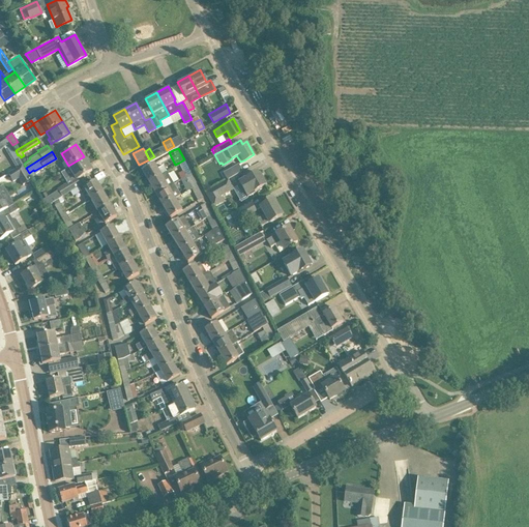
[(77,177),(83,174),(91,169),(84,156),(68,166),(72,172),(64,177),(66,180),(57,187),(58,188),(56,191),(57,194),(52,197),(52,198),(42,203),(45,206),(50,203),(53,201),(61,196),(69,189),(78,184),(80,183),(77,177)]
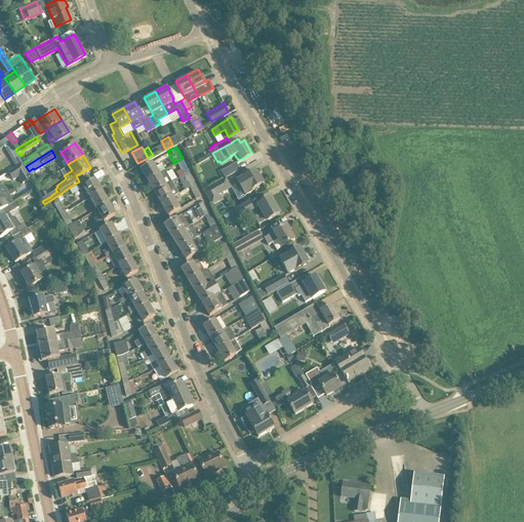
[(159,172),(155,166),(160,163),(157,157),(152,160),(139,167),(147,179),(159,172)]
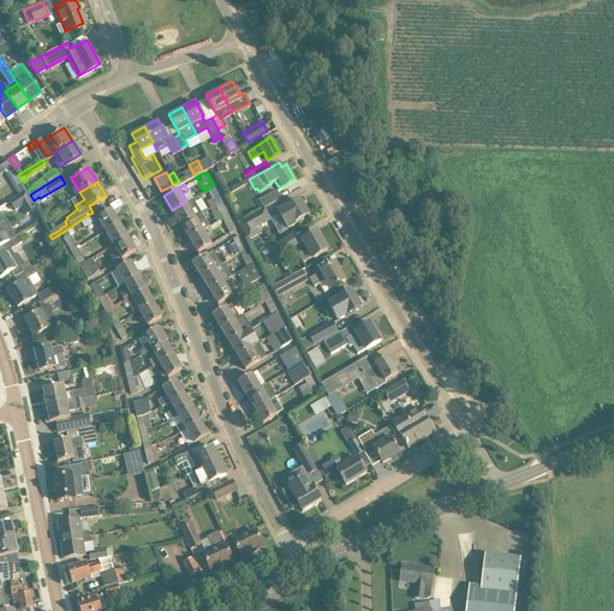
[(221,199),(214,186),(214,185),(208,189),(215,203),(221,199)]
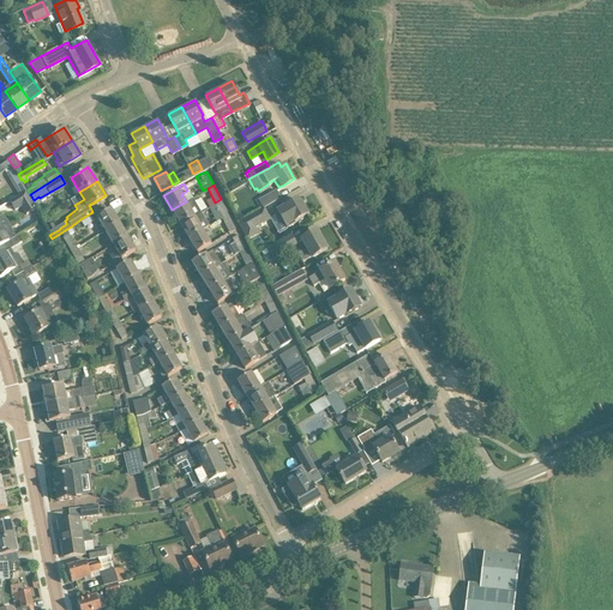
[(263,206),(264,205),(281,195),(275,187),(257,198),(263,206)]
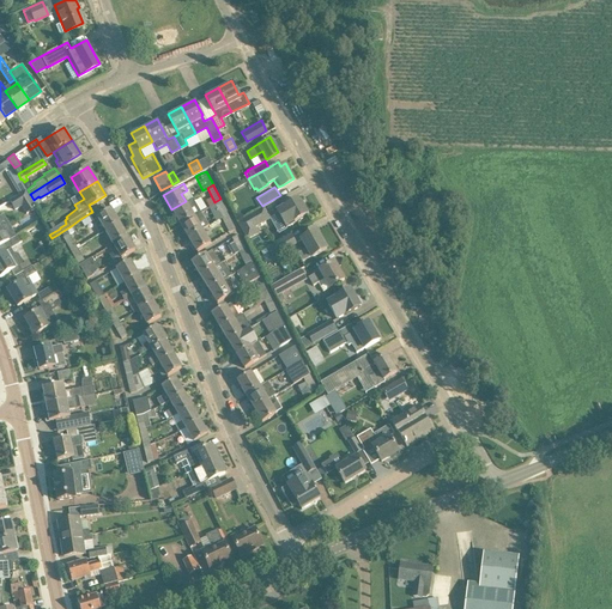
[(25,188),(8,198),(14,208),(22,203),(25,212),(36,206),(25,188)]
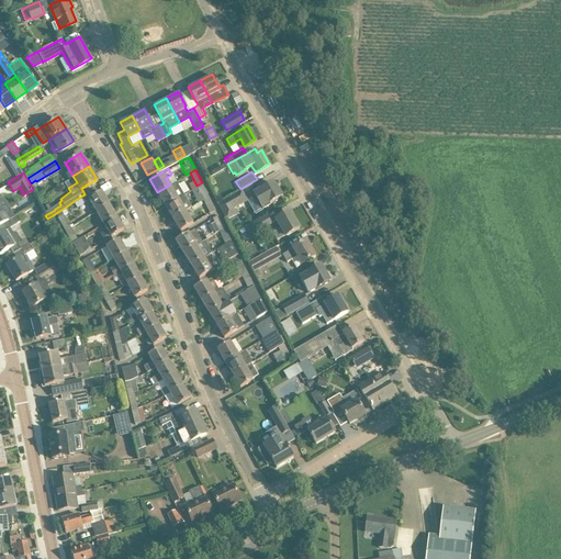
[(177,196),(183,192),(177,180),(170,185),(157,192),(165,204),(177,197),(177,196)]
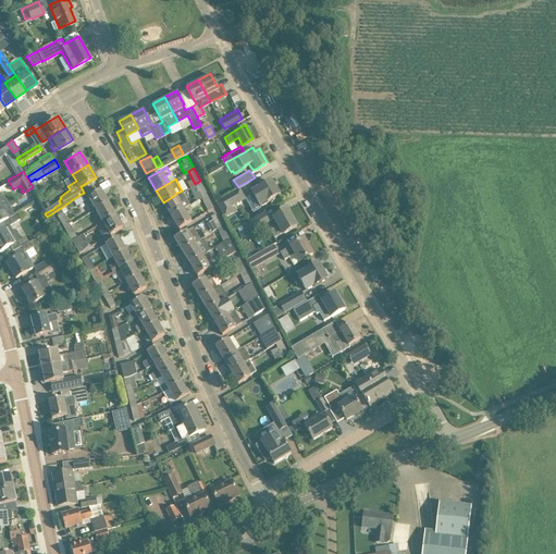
[(273,185),(270,179),(251,189),(259,204),(278,193),(278,192),(280,191),(275,184),(273,185)]
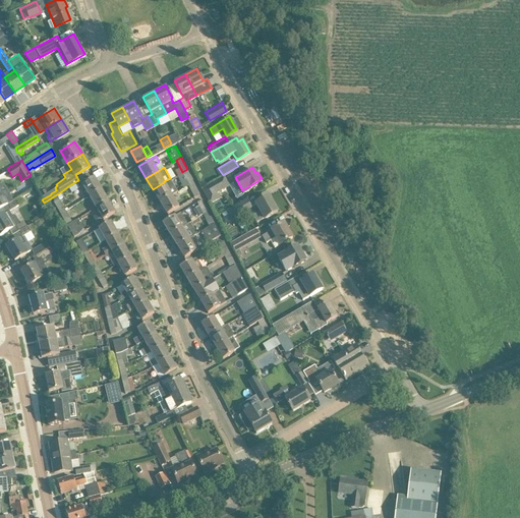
[(193,181),(188,172),(187,169),(182,172),(183,175),(179,177),(183,185),(188,183),(193,181)]
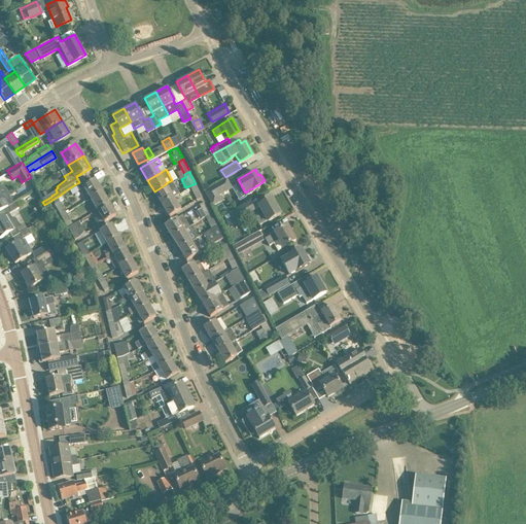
[(221,199),(219,194),(232,185),(226,176),(225,177),(204,189),(212,204),(221,199)]
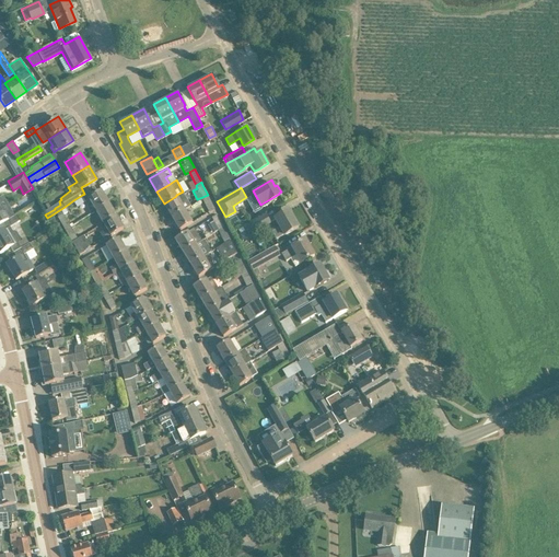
[(95,209),(108,201),(101,189),(88,196),(95,209)]
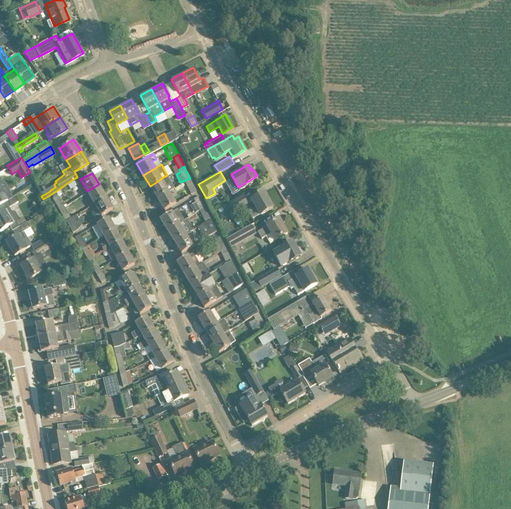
[(168,190),(174,187),(167,175),(161,178),(161,179),(150,186),(157,197),(168,190)]
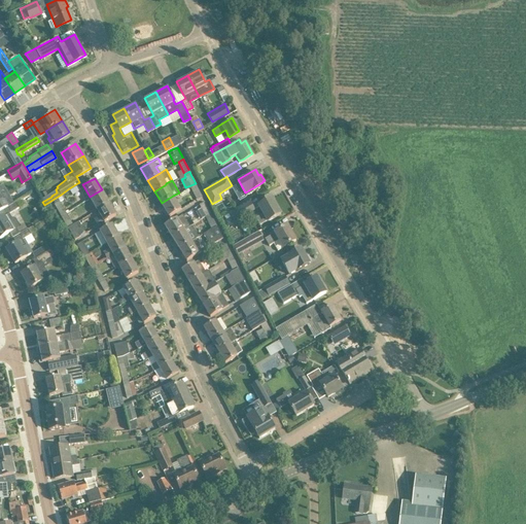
[(72,193),(80,187),(77,183),(69,188),(72,193)]
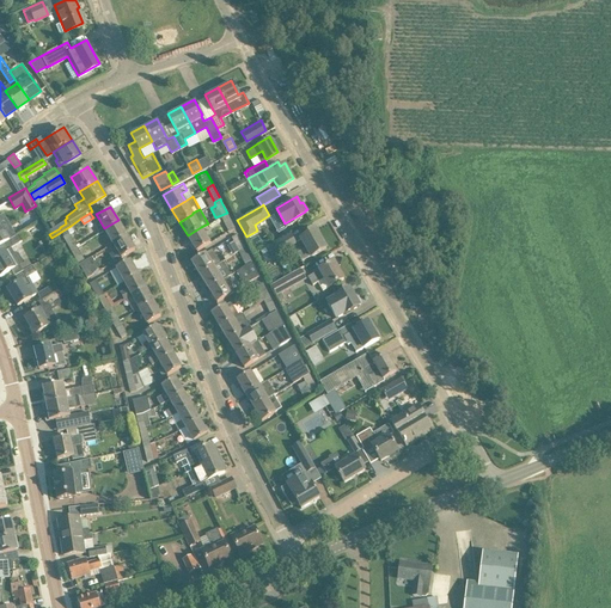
[(234,226),(228,216),(227,213),(221,215),(227,229),(234,226)]
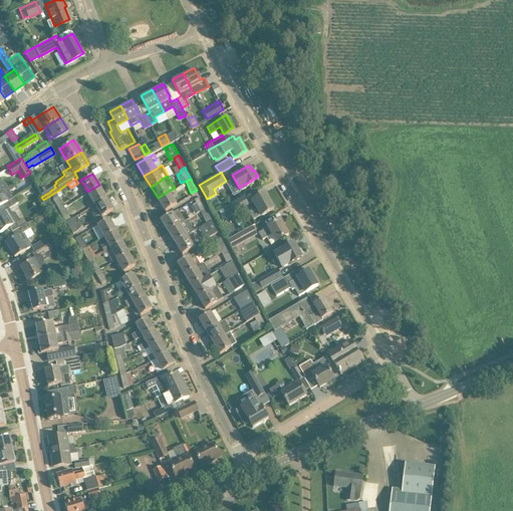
[(94,203),(105,196),(99,185),(87,192),(94,203)]
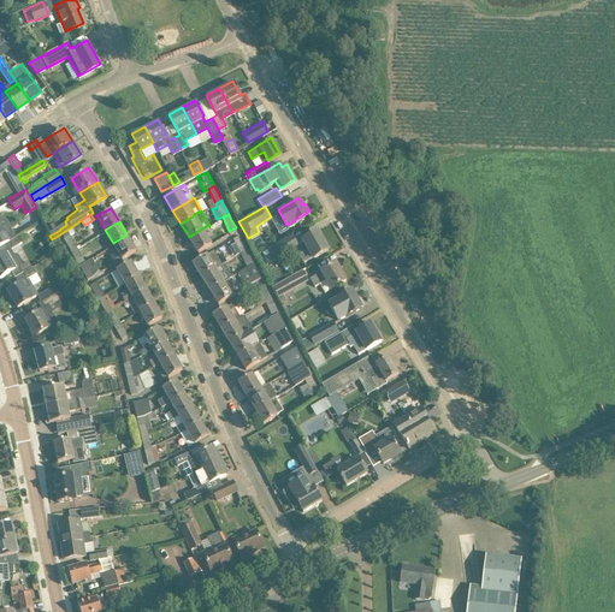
[(77,247),(69,233),(74,230),(71,227),(61,233),(71,250),(77,247)]
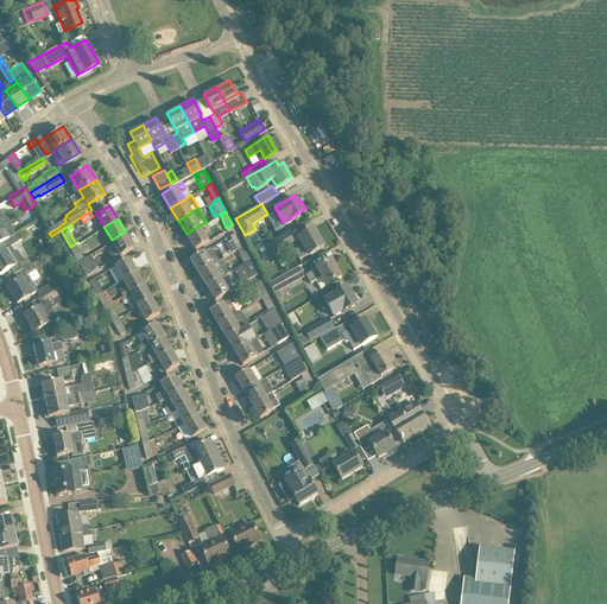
[(194,247),(204,241),(208,240),(200,226),(187,234),(194,247)]
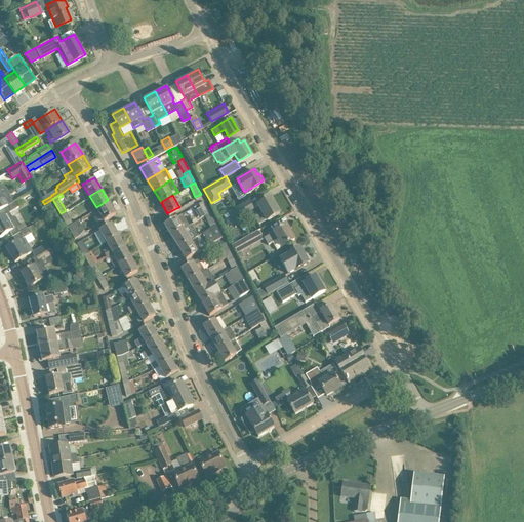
[(266,218),(270,216),(279,211),(270,196),(257,203),(260,210),(253,214),(258,223),(266,217),(266,218)]
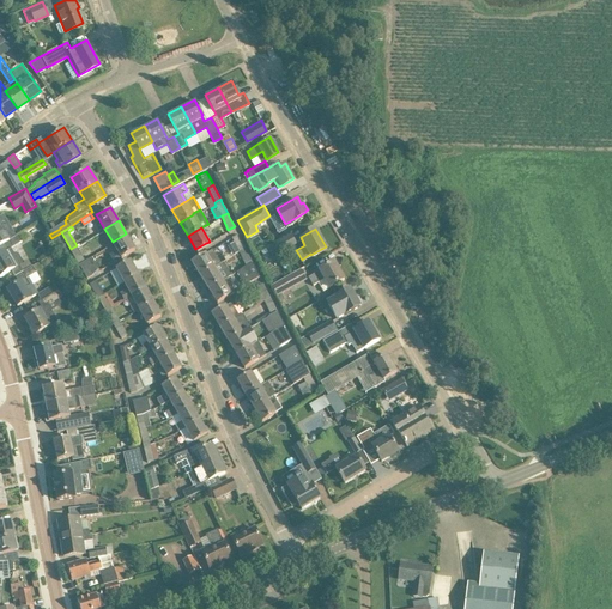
[(20,262),(22,259),(18,253),(13,251),(10,245),(25,236),(22,230),(8,238),(2,242),(6,248),(0,251),(0,274),(11,268),(14,274),(23,269),(18,263),(20,262)]
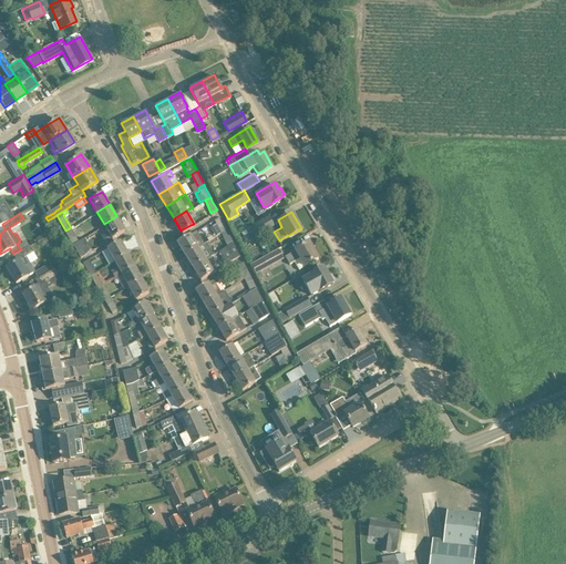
[(220,232),(226,228),(219,215),(214,218),(220,232)]
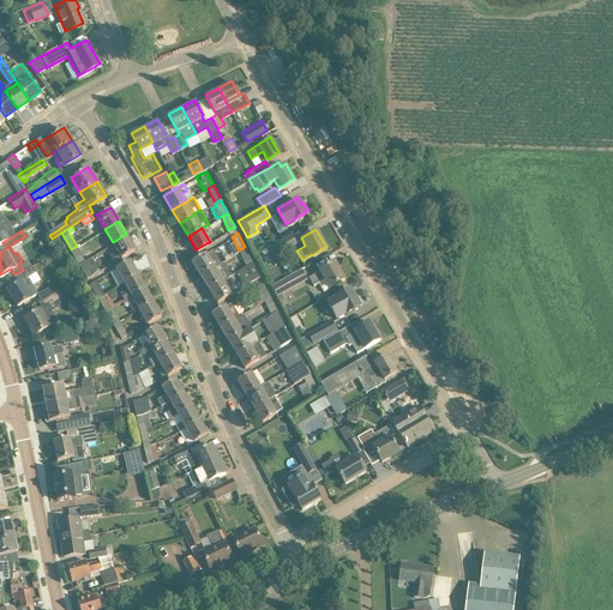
[(120,257),(124,254),(134,248),(126,234),(113,242),(106,247),(114,260),(120,255),(120,257)]
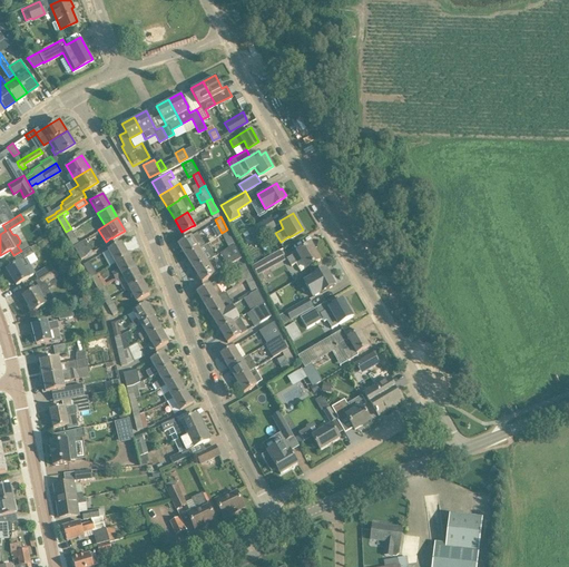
[(248,230),(252,236),(274,224),(271,217),(248,230)]
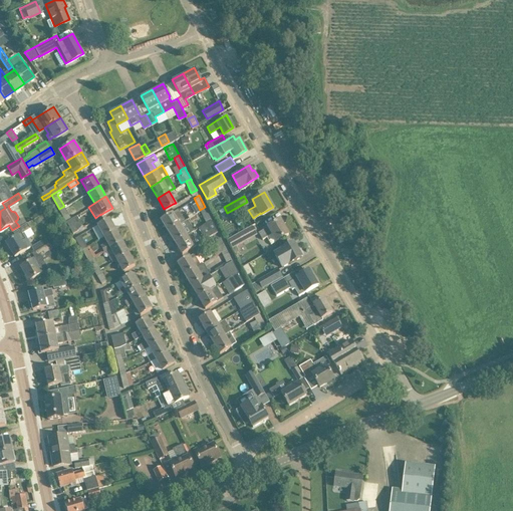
[(70,217),(69,214),(64,206),(59,209),(65,220),(70,217)]
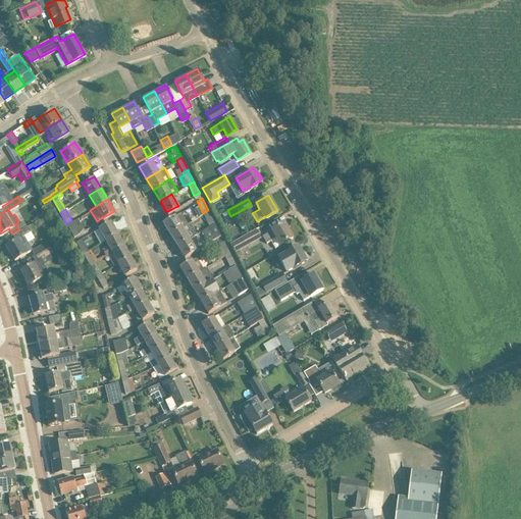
[(214,222),(210,213),(208,210),(203,213),(209,225),(214,222)]
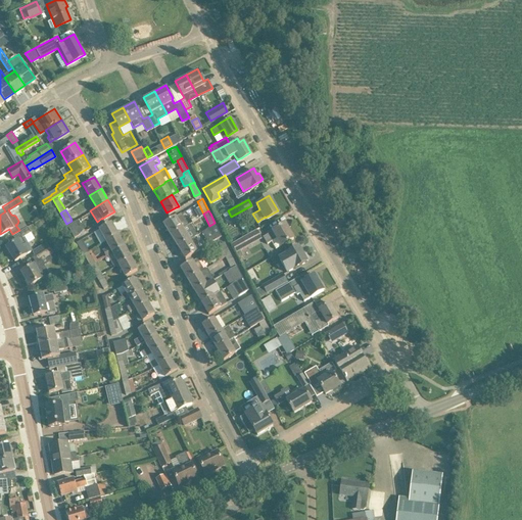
[(171,234),(187,224),(187,223),(180,211),(162,223),(171,234)]
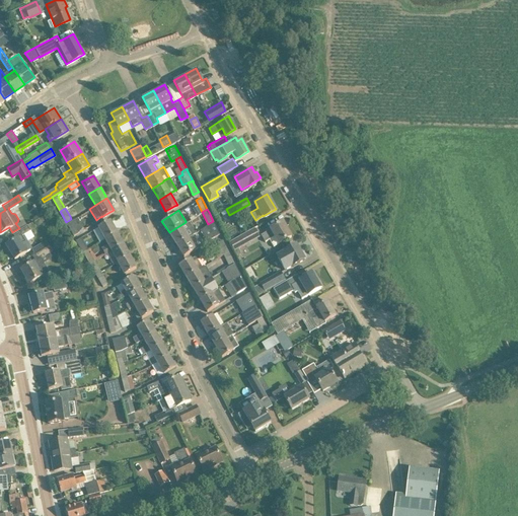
[(73,234),(78,231),(82,226),(77,216),(71,219),(66,222),(73,234)]
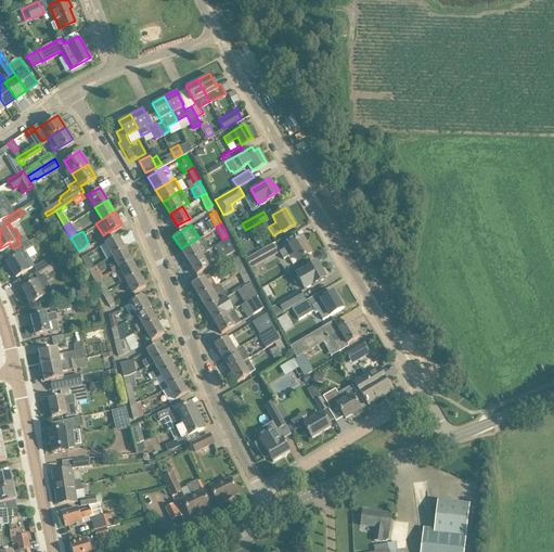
[(112,255),(125,247),(117,234),(105,242),(112,255)]
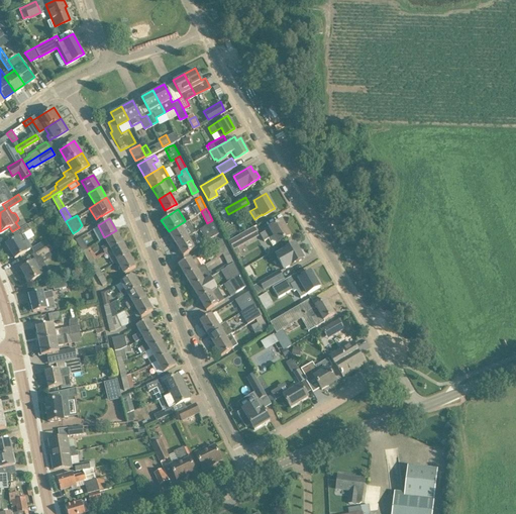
[(187,235),(194,230),(187,219),(185,220),(185,221),(169,231),(175,242),(187,235)]
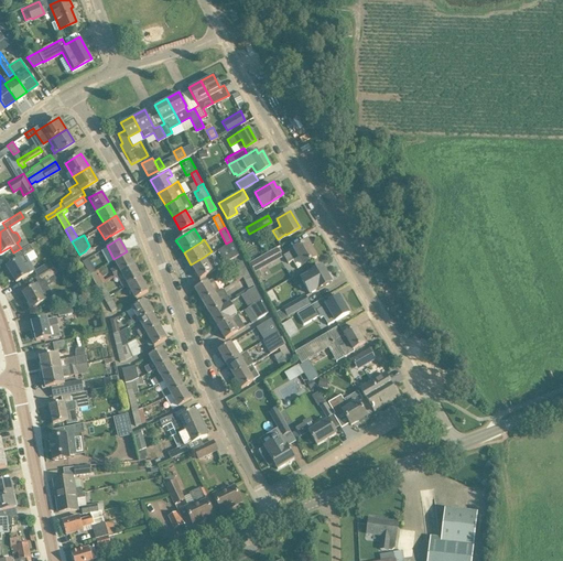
[(302,263),(306,261),(316,256),(306,239),(282,254),(287,260),(292,258),(296,267),(302,263)]
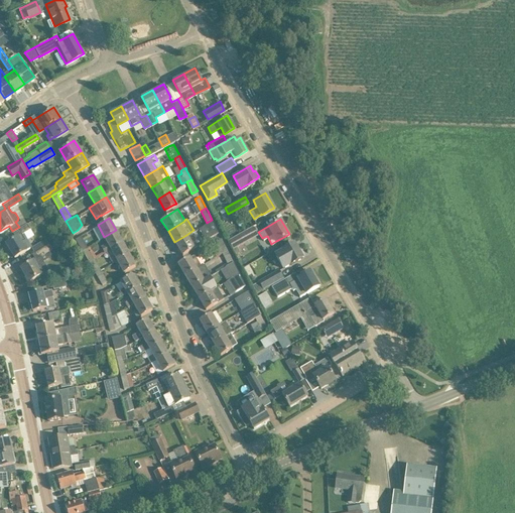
[(218,232),(214,223),(212,220),(207,223),(199,227),(206,238),(213,234),(218,232)]
